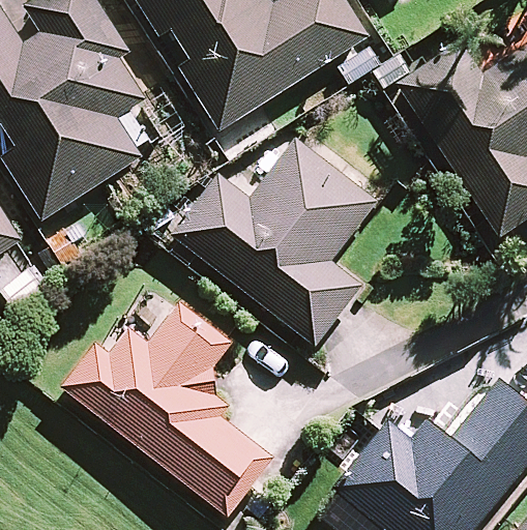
[(0,156),(40,219),(142,155),(117,117),(146,98),(120,58),(129,52),(96,0),(29,0),(21,5),(37,31),(23,40),(0,5),(0,156)]
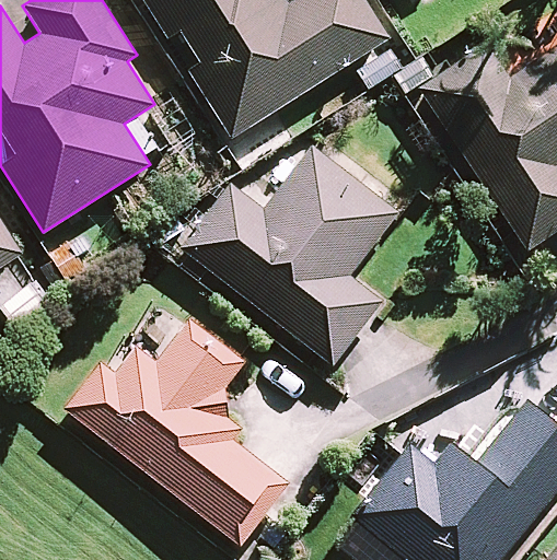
[(142,0),(167,39),(182,31),(201,62),(188,71),(230,137),(389,37),(364,0),(293,0),(289,3),(286,0),(142,0)]
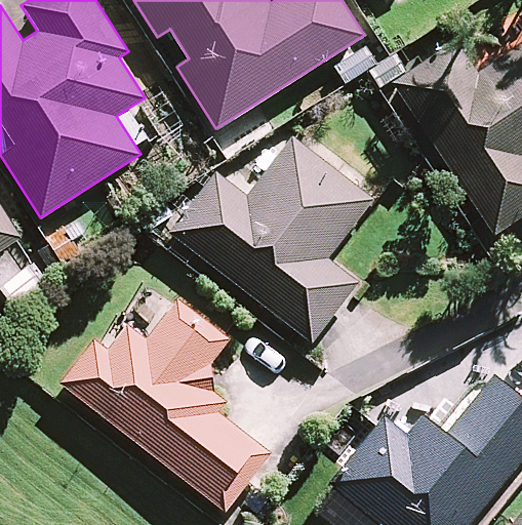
[(455,41),(392,83),(494,237),(521,217),(521,43),(477,73),(455,41)]
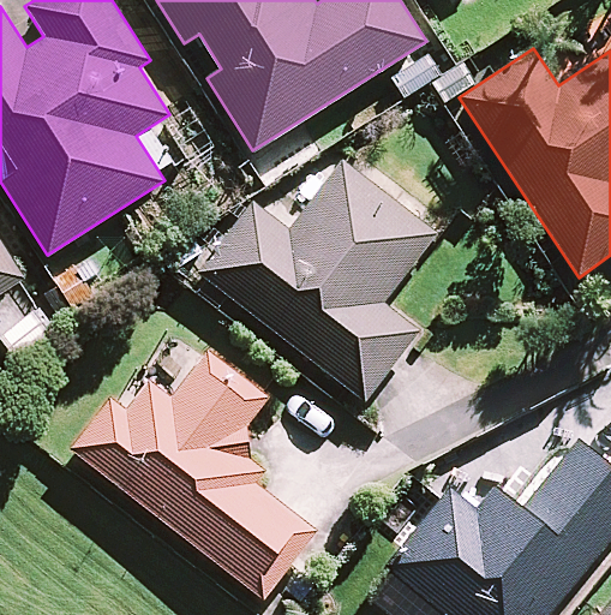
[(251,202),(196,273),(365,402),(419,332),(383,303),(437,233),(341,160),(287,230),(251,202)]
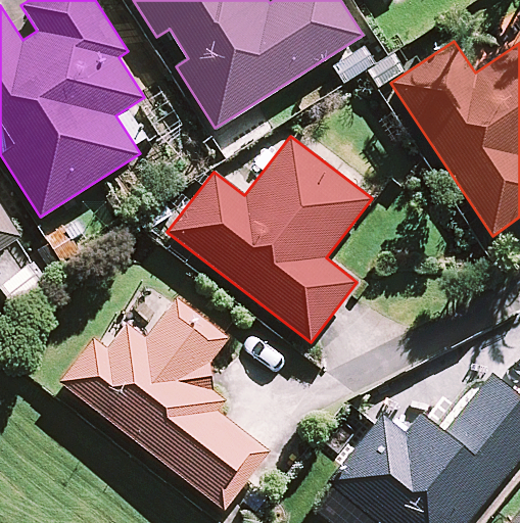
[(0,249),(21,236),(0,202),(0,249)]
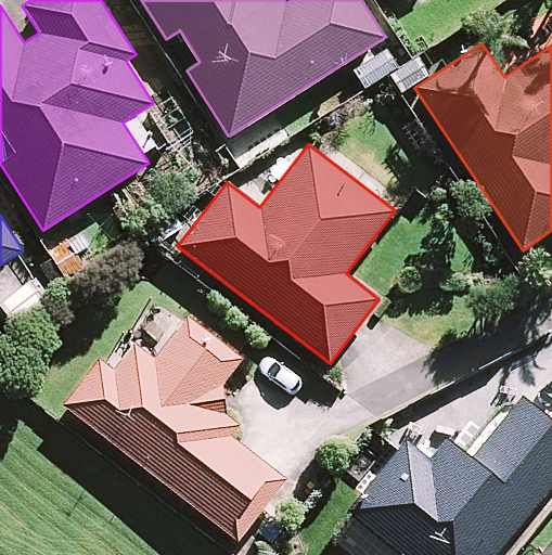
[(99,358),(63,405),(240,540),(286,479),(230,436),(240,424),(225,413),(221,385),(242,358),(188,315),(154,359),(135,344),(115,370),(99,358)]
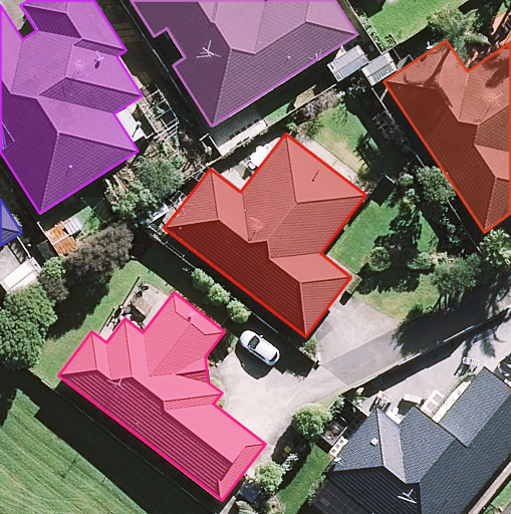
[(371,513),(458,513),(510,451),(510,389),(484,366),(437,424),(414,405),(398,425),(375,407),(365,419),(321,472),(371,513)]
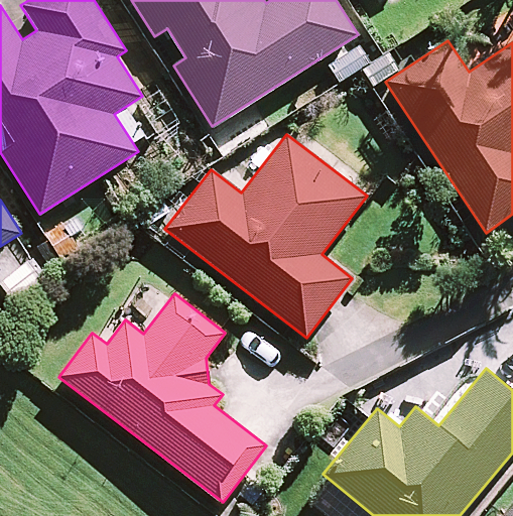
[(512,515),(512,502),(502,515),(512,515)]
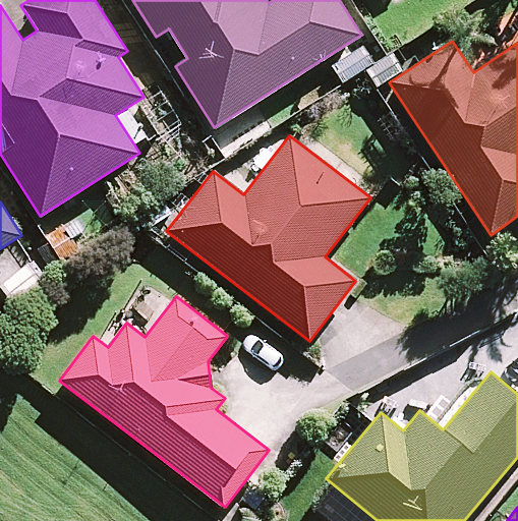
All buildings are outlined.
